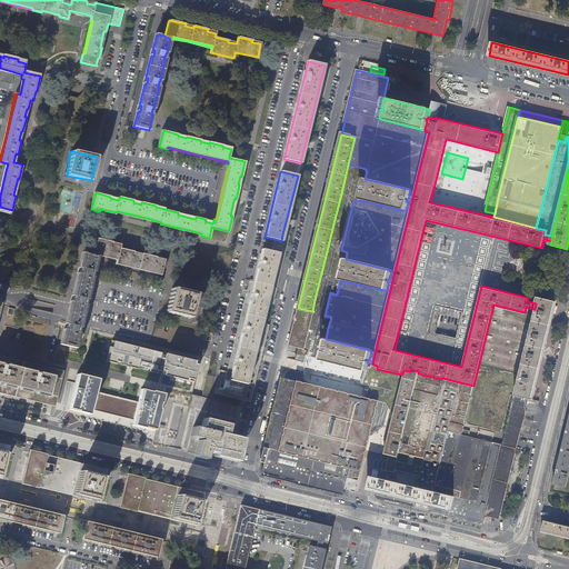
[(408,199),(410,191),(409,189),(365,179),(363,179),(361,187),(362,188),(362,190),(361,190),(359,199),(360,199),(360,200),(403,210),(406,210),(408,202),(406,201),(407,199),(408,199)]
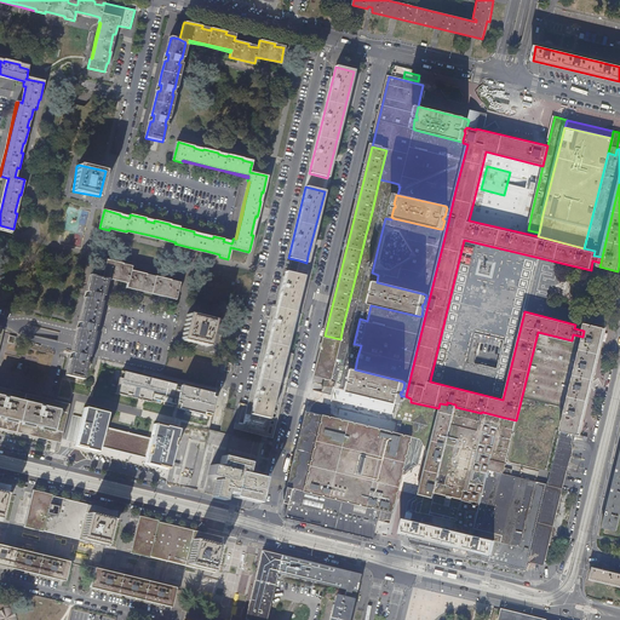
[(164,239),(149,235),(127,230),(126,231),(155,239),(174,244),(176,242),(164,239)]
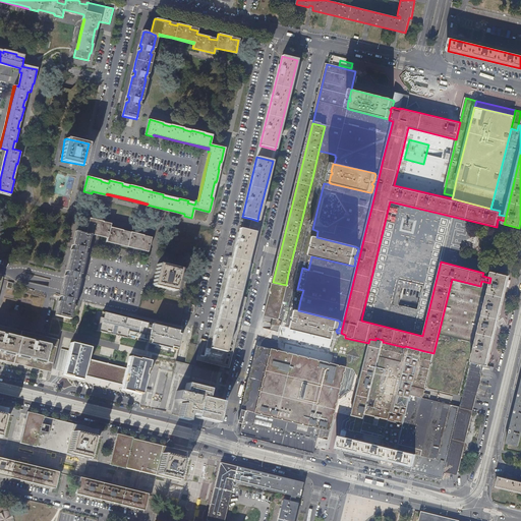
[(184,214),(173,211),(159,208),(147,205),(147,206),(159,209),(184,215),(184,214)]
